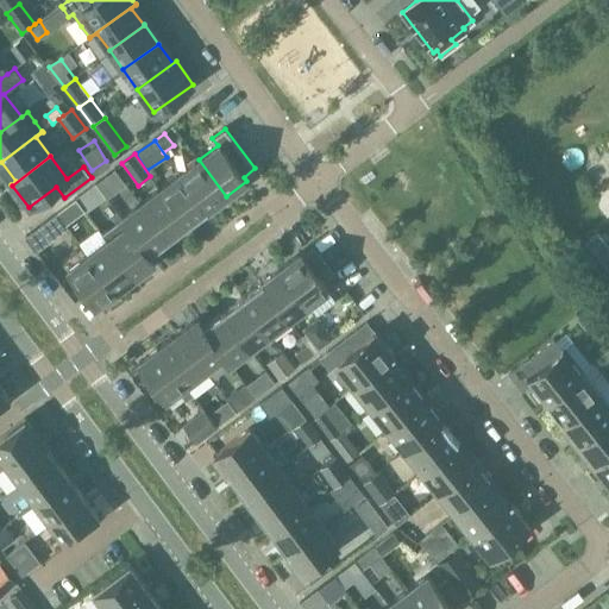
[(199,159),(180,174),(207,211),(226,196),(199,159)]
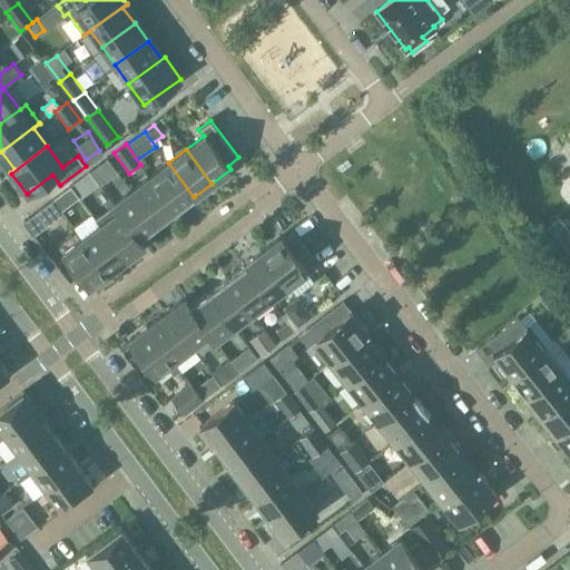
[(168,163),(150,177),(175,210),(194,197),(168,163)]
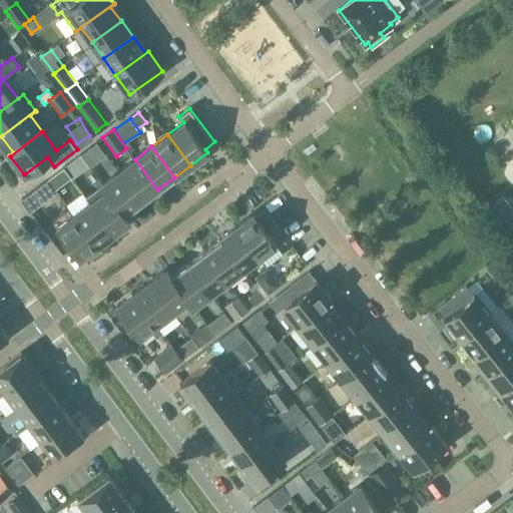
[(80,154),(89,165),(90,167),(98,161),(88,148),(80,154)]
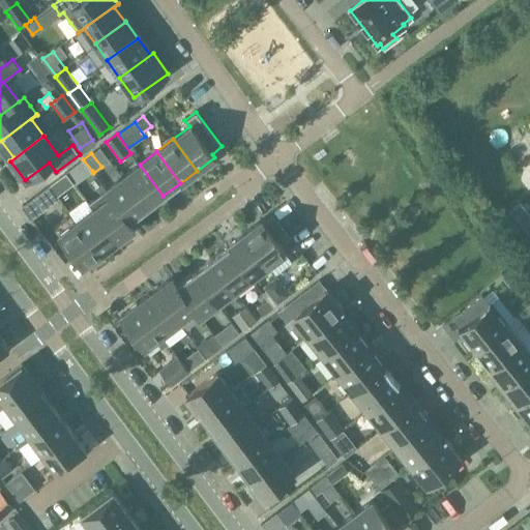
[(84,178),(92,171),(83,159),(75,166),(84,178)]
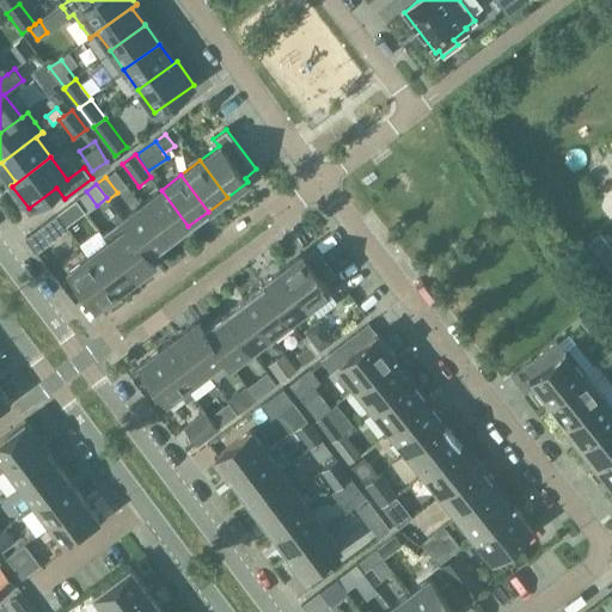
[(161,190),(141,204),(169,240),(188,226),(161,190)]
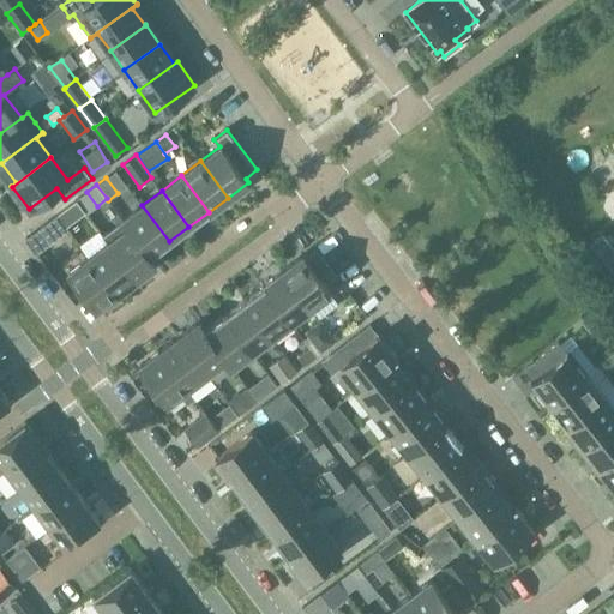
[(353,191),(343,198),(356,215),(366,206),(353,191)]
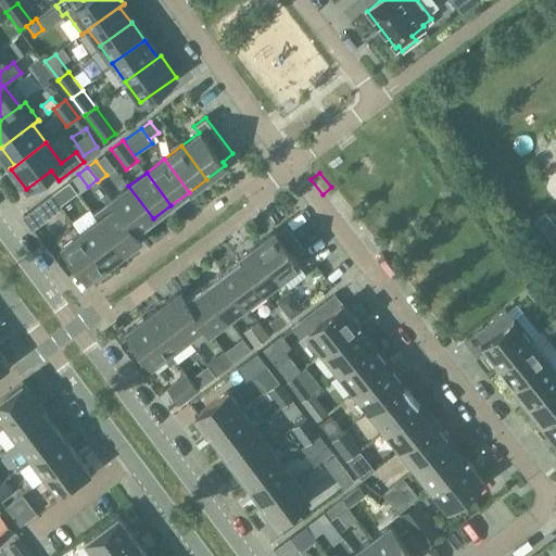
[(66,212),(83,200),(70,181),(53,193),(66,212)]
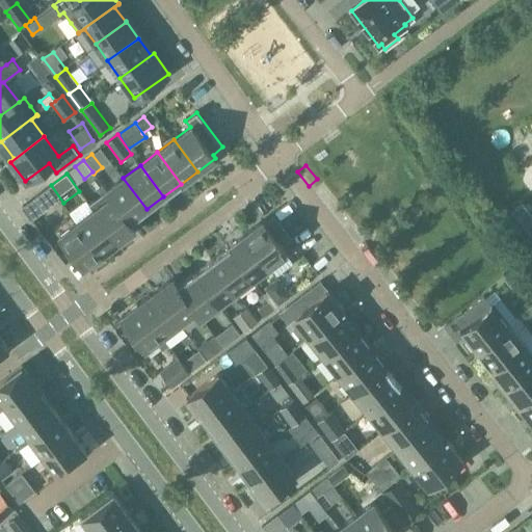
[(123,178),(106,190),(135,229),(130,221),(147,209),(123,178)]
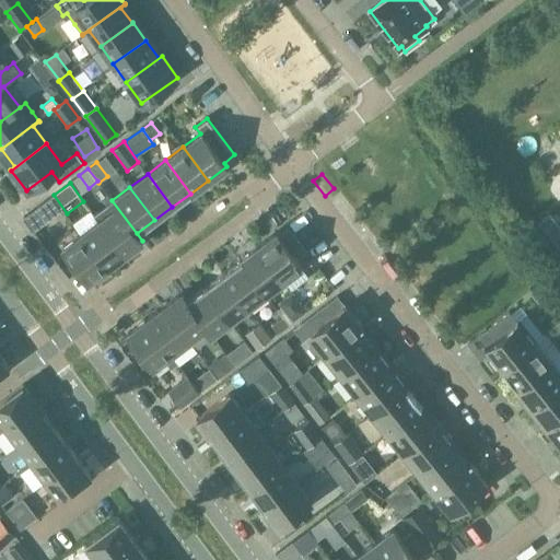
[(51,195),(35,208),(45,221),(62,209),(51,195)]
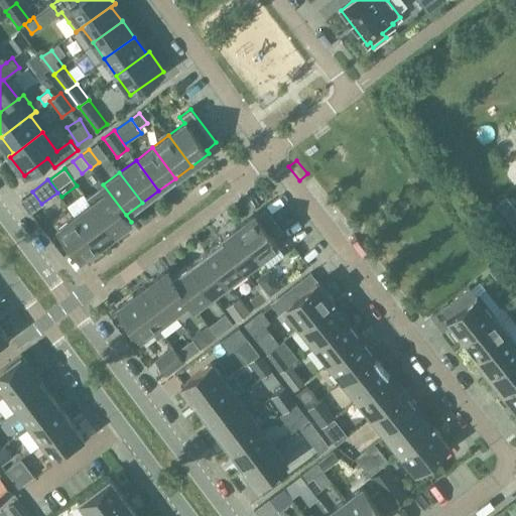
[(102,185),(87,198),(114,234),(131,222),(103,184),(102,185)]
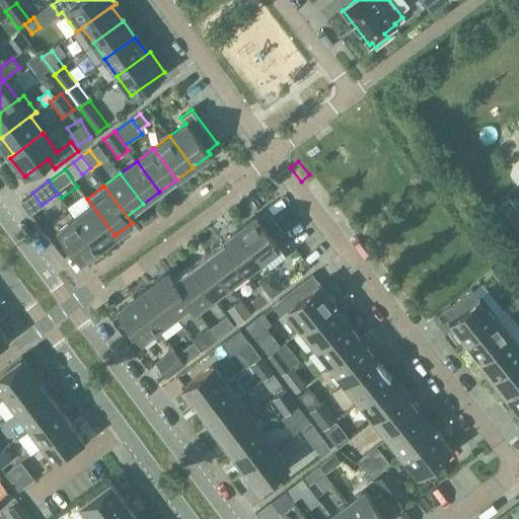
[(90,206),(75,217),(98,248),(115,235),(87,199),(86,200),(90,206)]
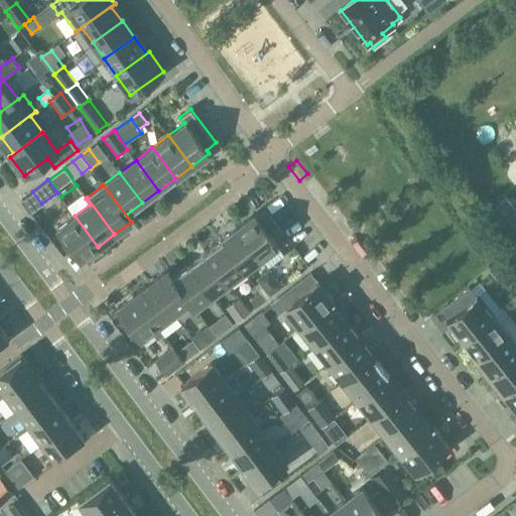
[(515,210),(507,198),(497,206),(515,229),(515,210)]
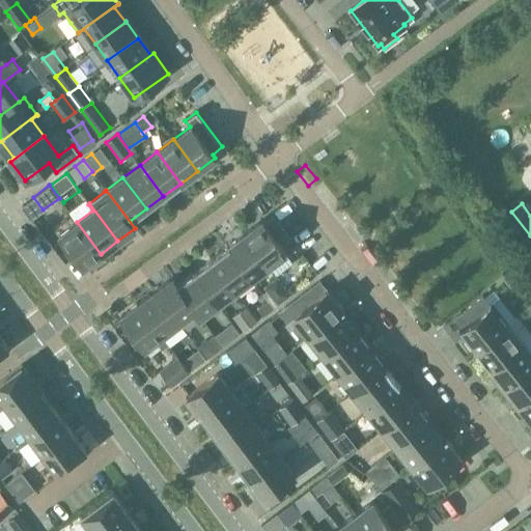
[(253,227),(245,233),(256,250),(269,266),(285,253),(277,241),(287,233),(275,217),(264,224),(262,221),(253,227)]
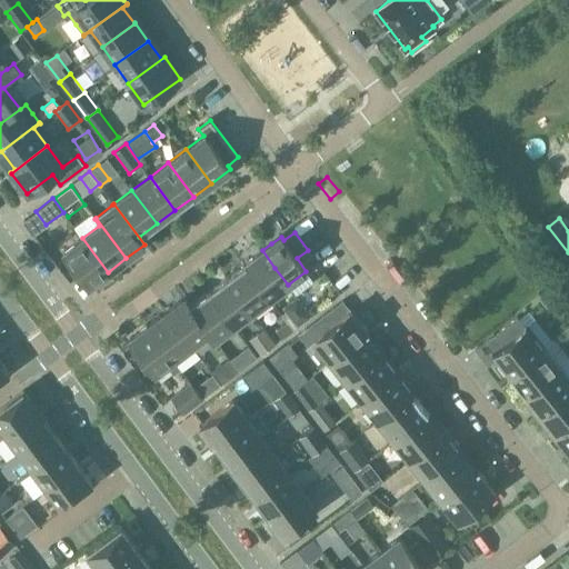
[(82,238),(63,252),(89,287),(108,272),(82,238)]
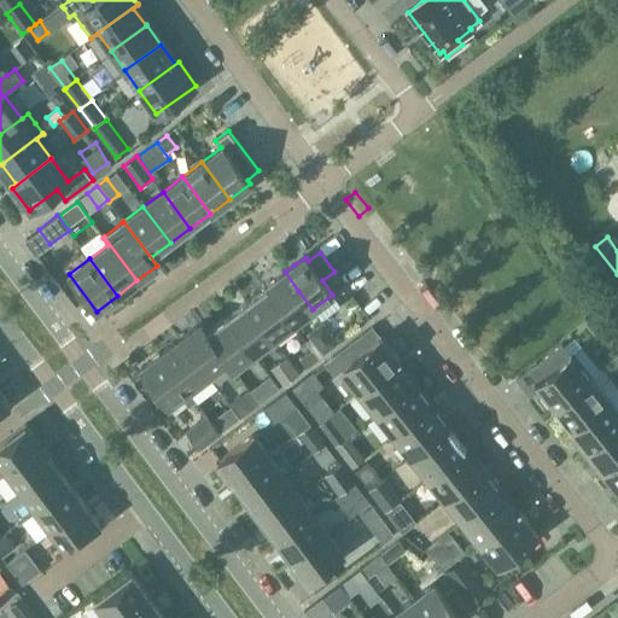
[(285,272),(264,287),(292,324),(313,309),(298,291),(285,272)]
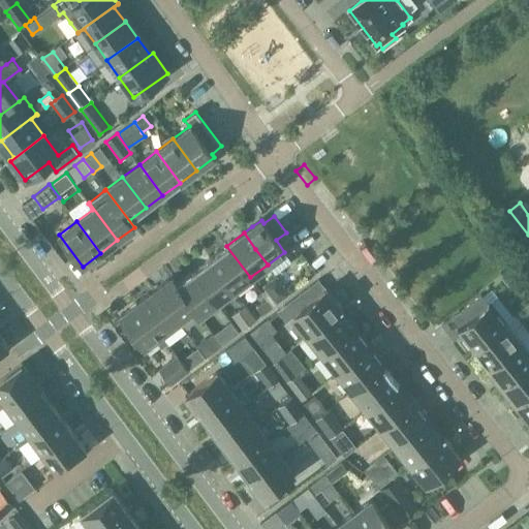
[(226,246),(210,258),(234,290),(250,277),(226,246)]
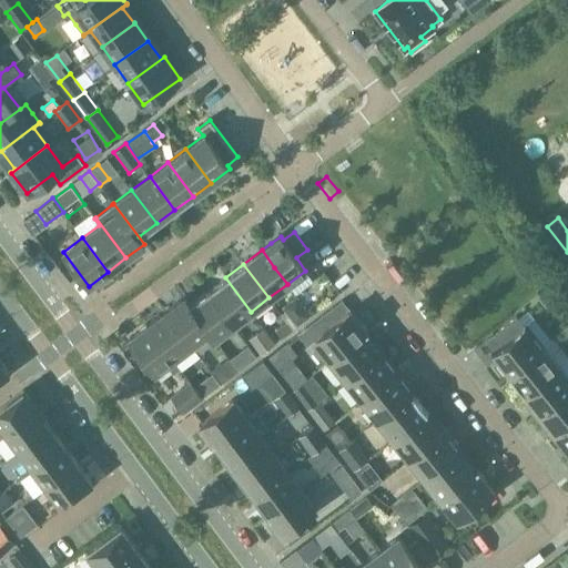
[(225,277),(208,291),(233,325),(251,312),(225,277)]
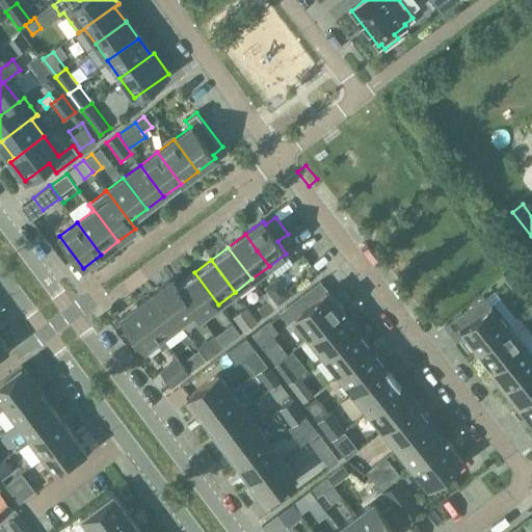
[(173,278),(201,317),(218,304),(194,272),(178,285),(173,278)]
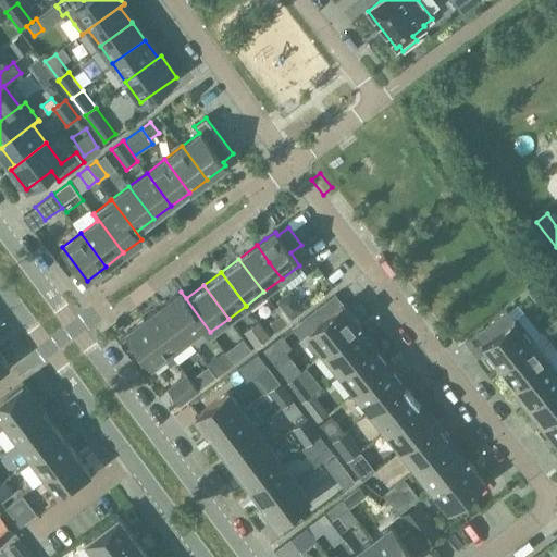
[(181,292),(162,305),(187,338),(203,325),(209,333),(210,332),(181,292)]
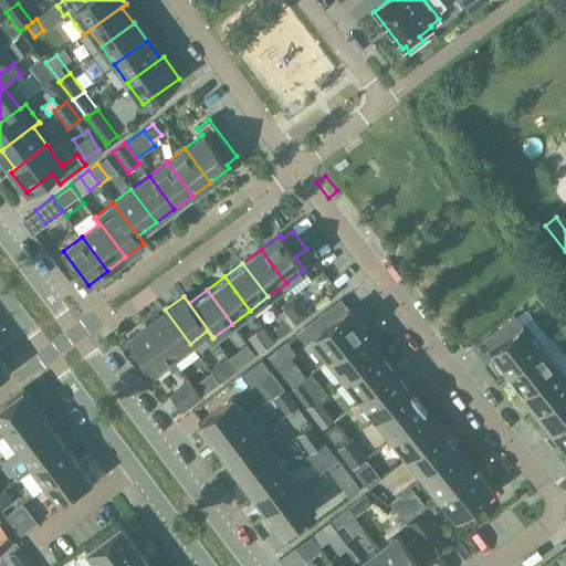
[(307,315),(294,297),(282,306),(295,324),(307,315)]
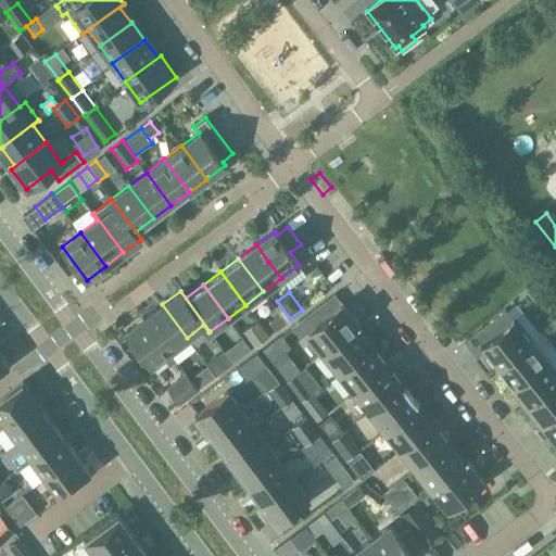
[(307,332),(324,353),(359,324),(343,303),(323,320),(314,310),(300,320),(308,331),(307,332)]
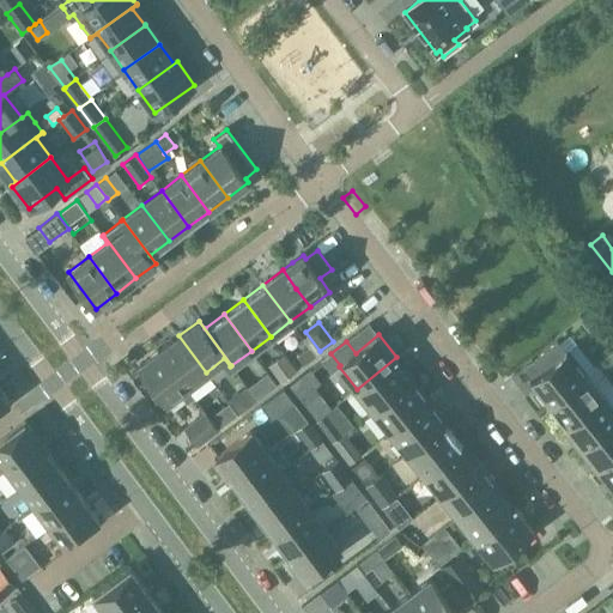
[(178,335),(159,351),(187,387),(206,372),(178,335)]
